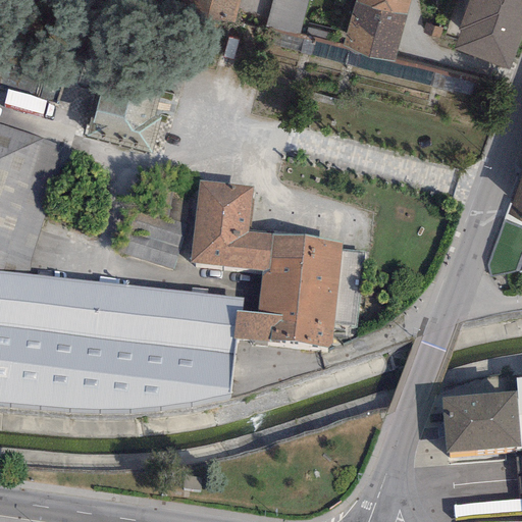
[(235,23),(240,0),(179,0),(177,9),(235,23)]
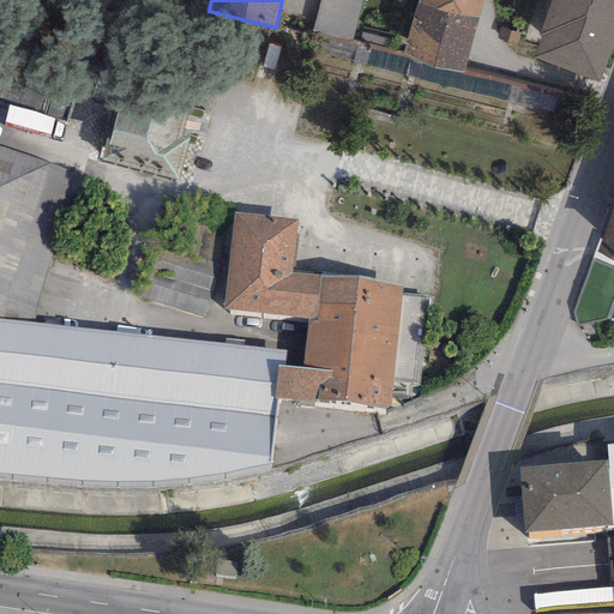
[(362,1),(359,0),(318,0),(311,30),(351,41),(362,1)]
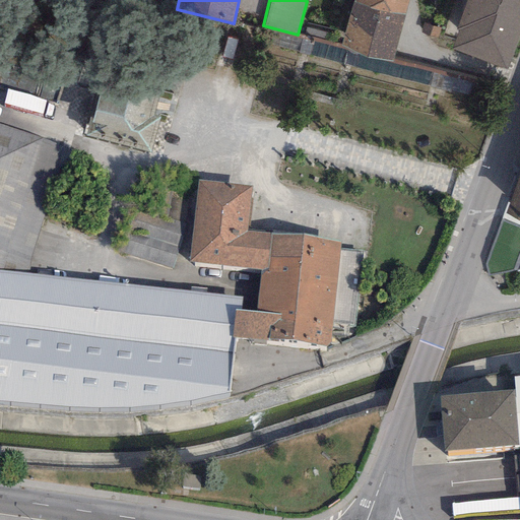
[(407,0),(352,0),(340,49),(392,62),(407,0)]
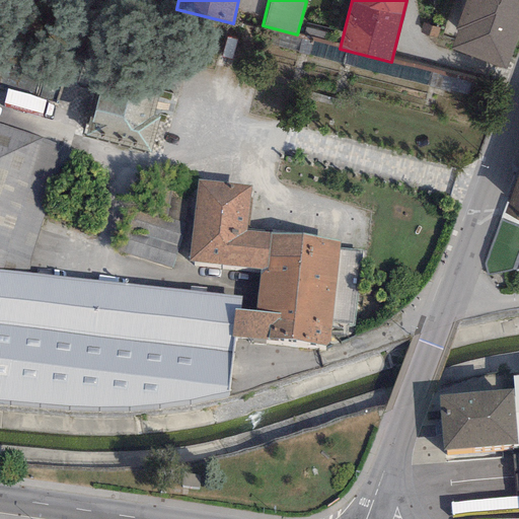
[(457,31),(451,50),(505,69),(518,28),(518,0),(465,0),(455,30),(457,31)]
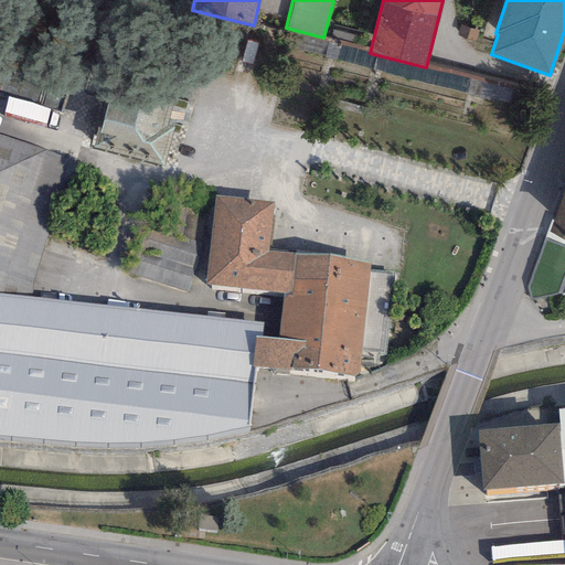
[(93,148),(163,166),(173,128),(167,127),(173,100),(113,85),(100,129),(97,128),(93,148)]
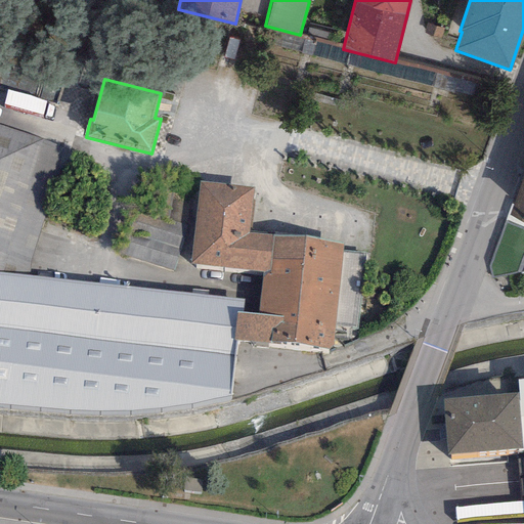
[(68,148),(0,127),(0,272),(26,275),(68,148)]
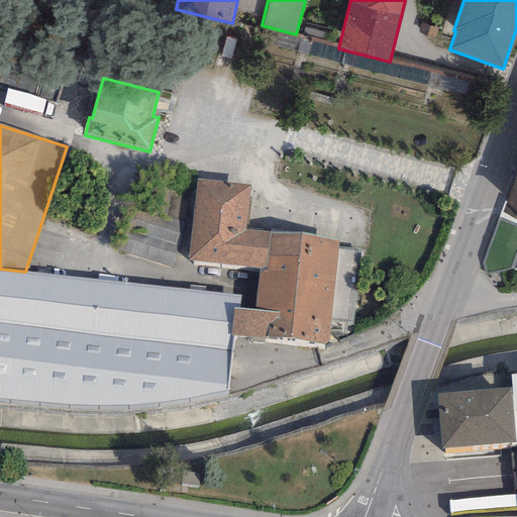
[(516,172),(502,213),(516,218),(516,172)]
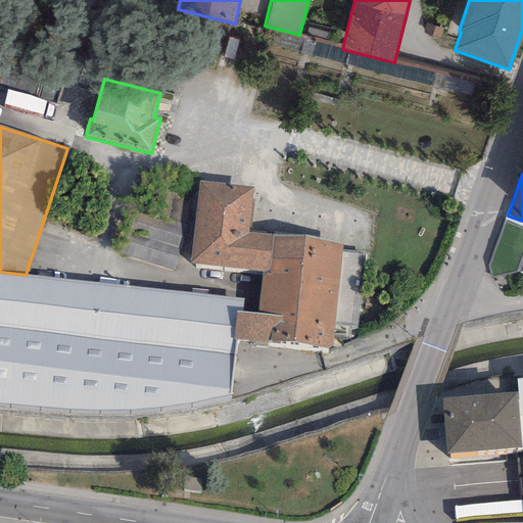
[(342,251),(343,243),(247,233),(252,187),(197,181),(189,263),(262,271),(257,313),(242,311),(235,311),(232,338),(238,339),(331,348),(334,326),(357,328),(365,253),(342,251)]
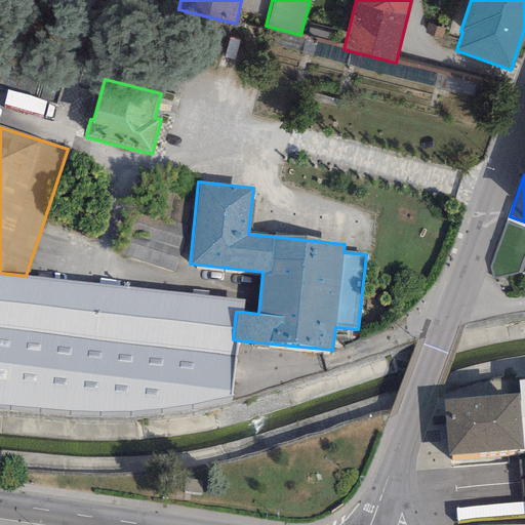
[(156,217),(186,227),(190,190),(160,187),(156,217)]
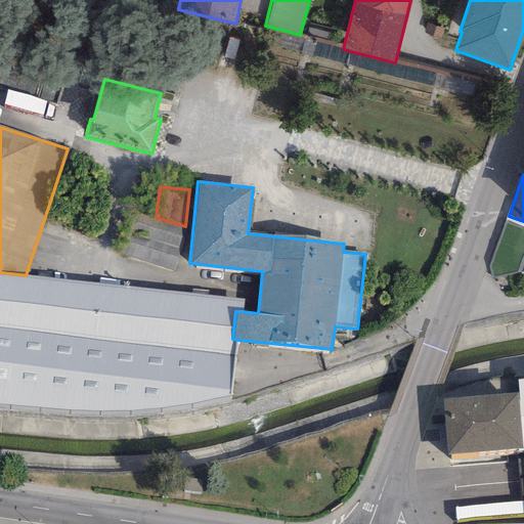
[(173,272),(187,227),(185,226),(156,217),(135,211),(122,257),(173,272)]
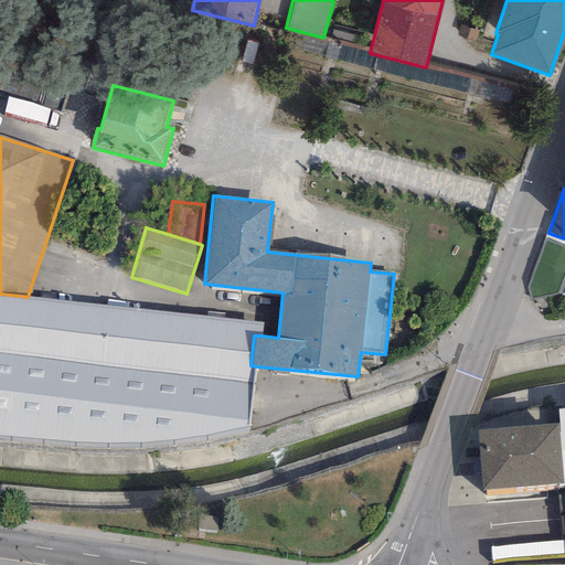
[(263,322),(245,321),(28,297),(0,294),(0,437),(99,445),(153,443),(198,437),(248,427),(257,366),(251,365),(254,336),(262,336),(263,322)]
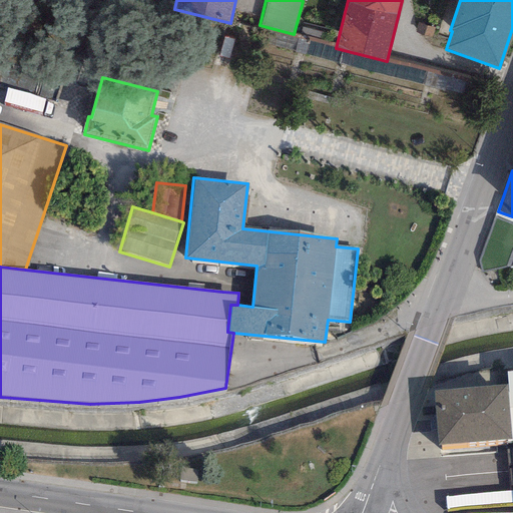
[(506,385),(433,391),(437,446),(510,440),(506,385)]
